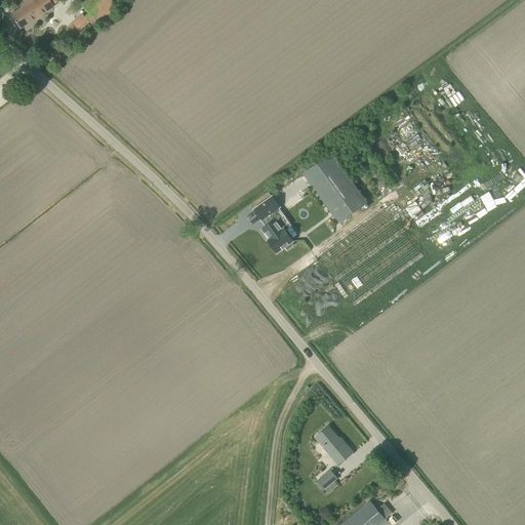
[(59,0),(58,0),(21,0),(17,2),(22,8),(10,14),(19,29),(53,7),(52,5),(59,0)]
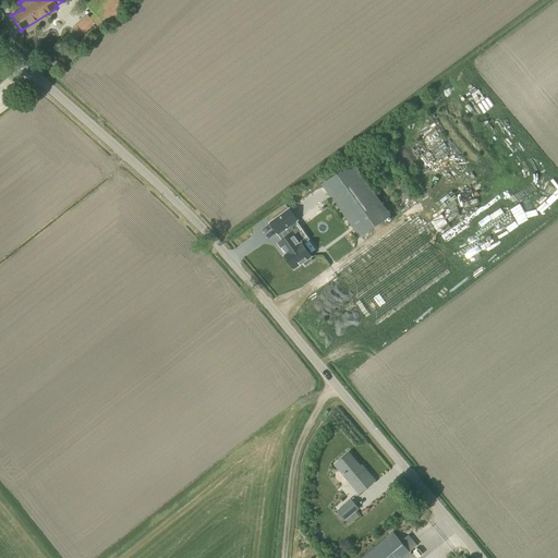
[(124,8),(118,0),(89,0),(85,4),(93,13),(88,17),(86,14),(73,27),(81,35),(99,19),(106,25),(124,8)]
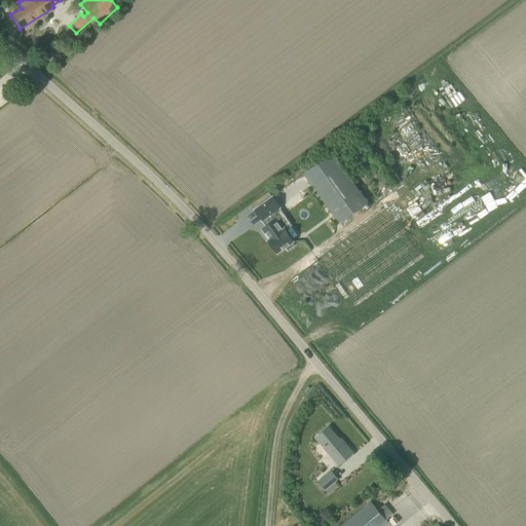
[(341,223),(368,203),(332,154),(305,174),(341,223)]
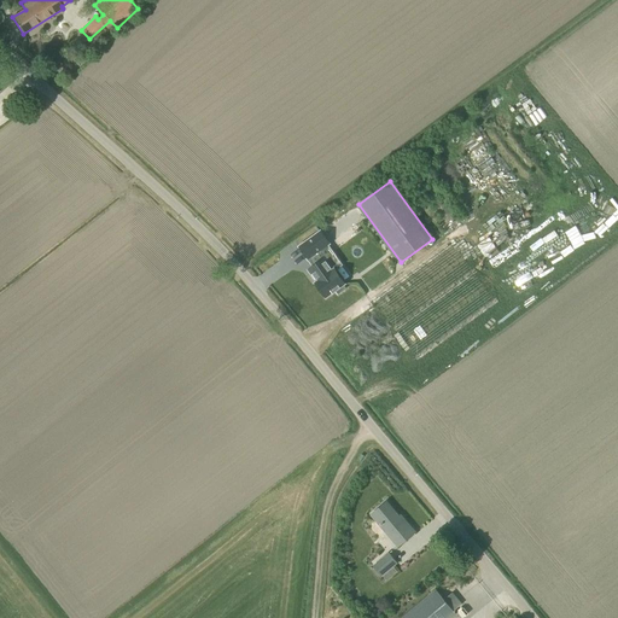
[(308,258),(330,244),(320,231),(299,246),(308,258)]
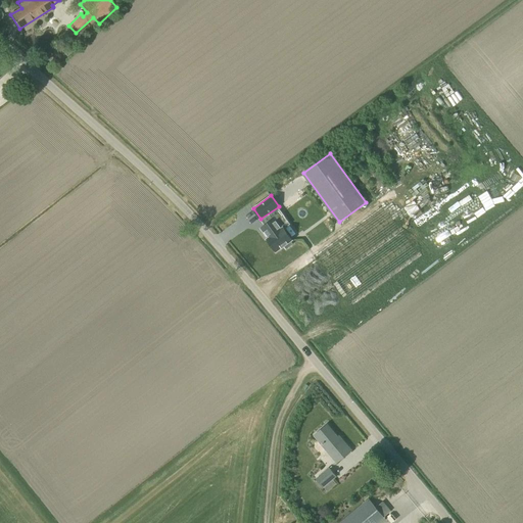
[(268,238),(267,239),(276,251),(284,246),(286,249),(292,244),(290,241),(292,240),(283,228),(282,228),(275,218),(260,228),(268,238)]
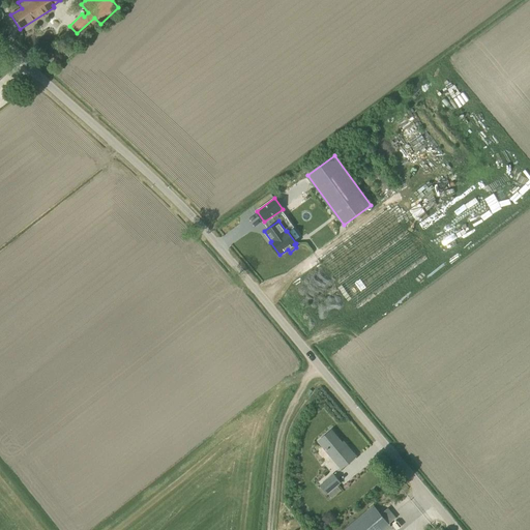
[(328,459),(331,457),(342,468),(355,458),(356,459),(357,459),(347,446),(346,447),(331,431),(319,441),(324,447),(320,450),(320,453),(325,460),(328,459)]
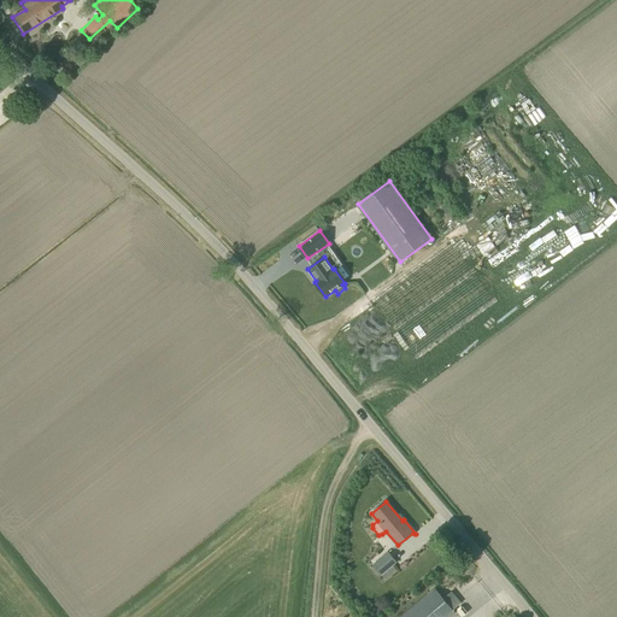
[(397,571),(392,565),(395,562),(387,552),(372,565),(380,575),(381,574),(386,580),(397,571)]
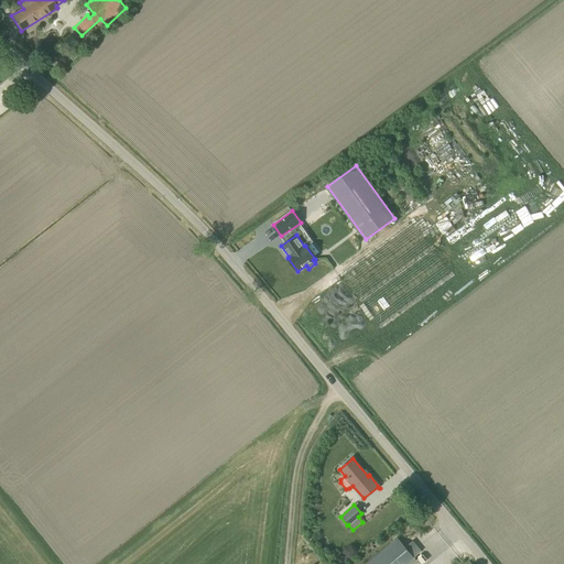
[(412,541),(405,548),(398,538),(366,563),(424,563),(429,561),(423,554),(422,555),(421,554),(418,556),(419,559),(416,560),(414,557),(421,552),(412,541)]
